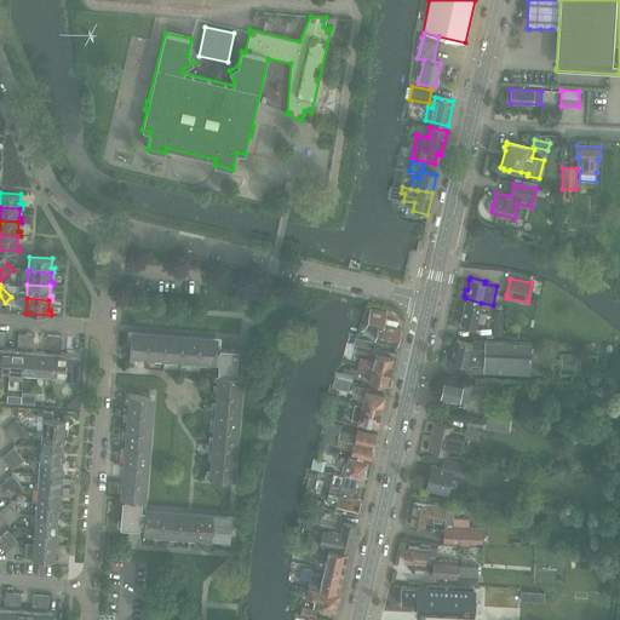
[(465,300),(459,323),(476,327),(477,322),(484,323),(487,314),(480,313),(482,305),(465,300)]
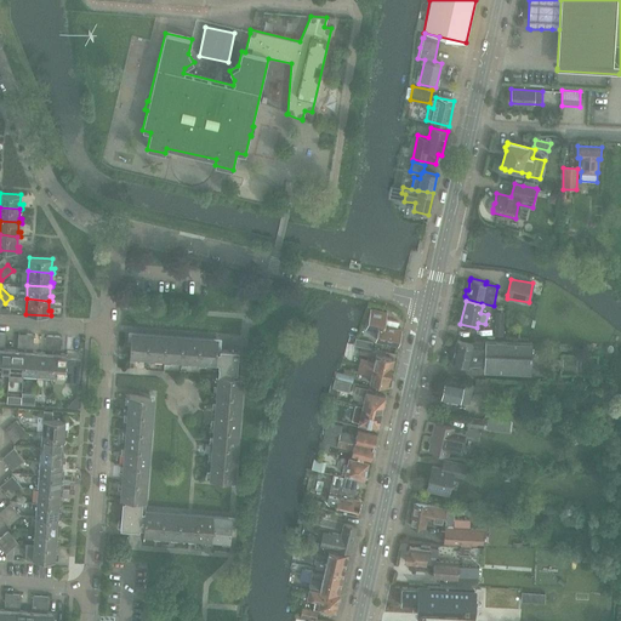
[(366,329),(377,331),(376,340),(397,345),(400,329),(382,325),(386,312),(370,308),(369,317),(366,318),(366,320),(368,323),(366,329)]
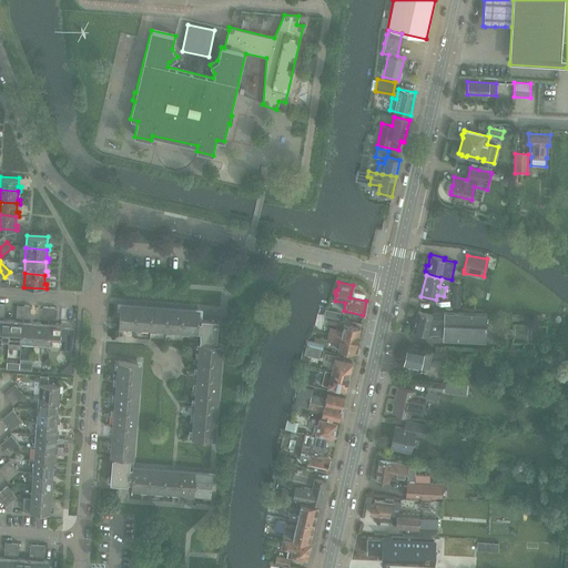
[(462,285),(454,285),(453,307),(460,307),(462,285)]
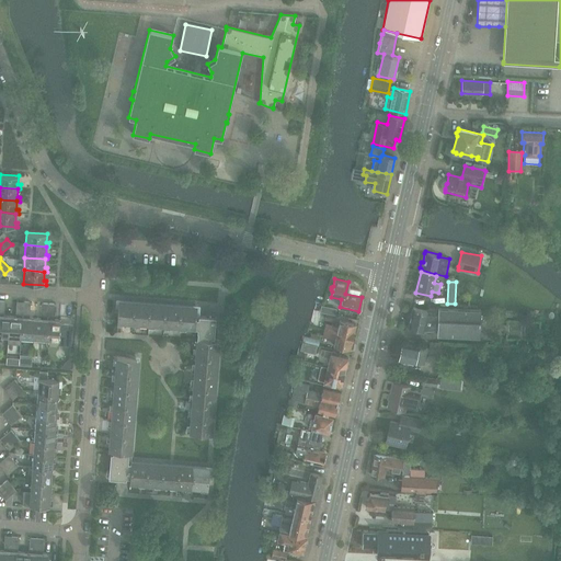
[(0,299),(0,335),(8,336),(10,317),(3,316),(4,300),(0,299)]
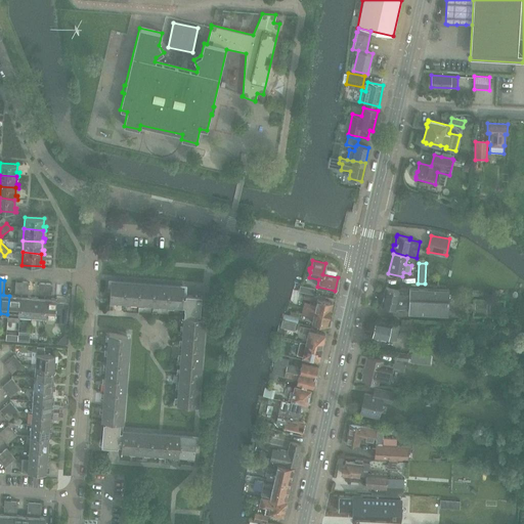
[(110,301),(123,302),(125,282),(111,280),(110,301)]
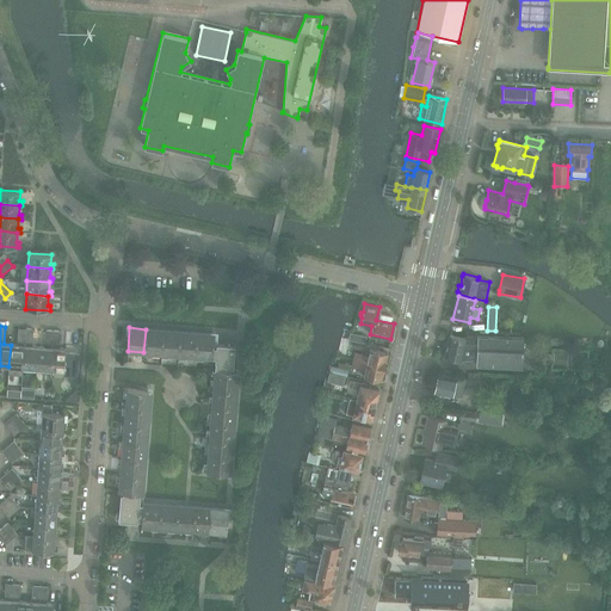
[(11,345),(8,366),(23,368),(25,328),(18,328),(17,345),(11,345)]
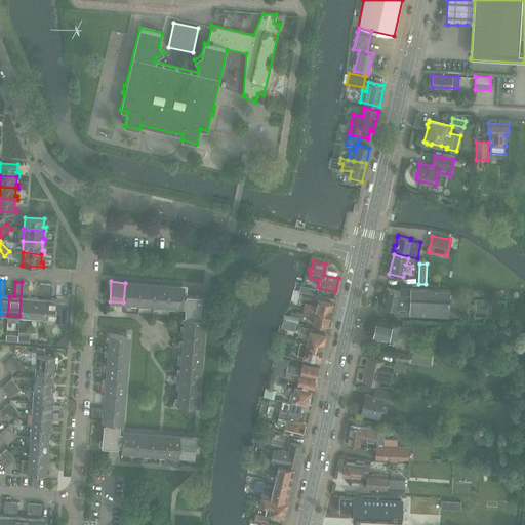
[(22,282),(19,316),(31,317),(32,297),(28,297),(29,283),(22,282)]
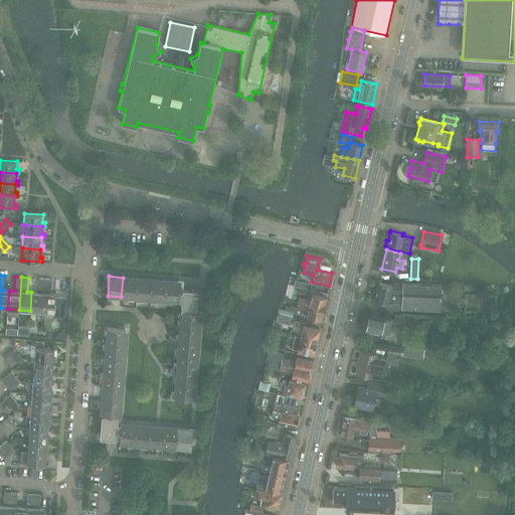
[(123,278),(121,297),(135,298),(136,279),(123,278)]
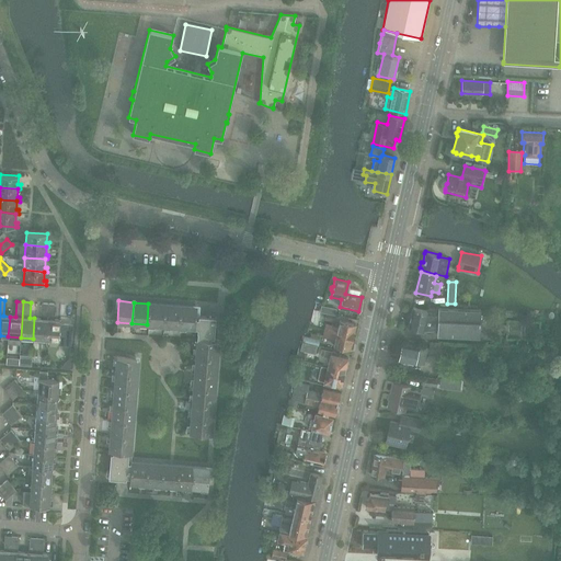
[(34,318),(33,339),(45,340),(48,304),(42,304),(41,319),(34,318)]
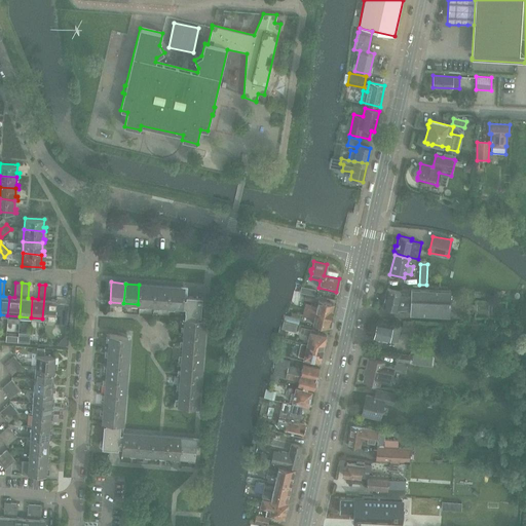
[(45,285),(42,318),(54,320),(54,323),(54,324),(57,303),(57,300),(50,300),(51,286),(45,285)]
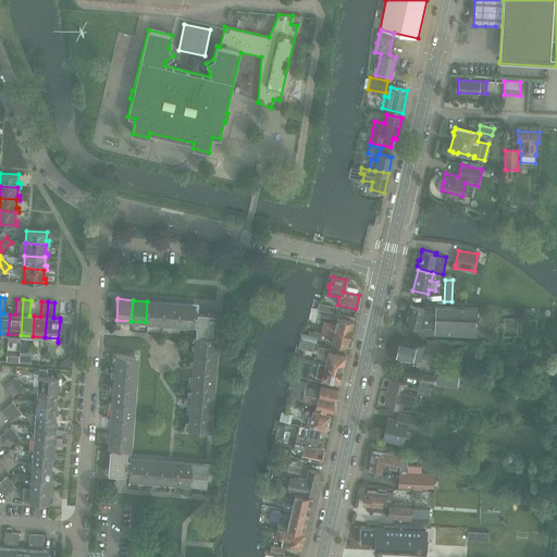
[(147,301),(146,322),(161,323),(163,302),(147,301)]
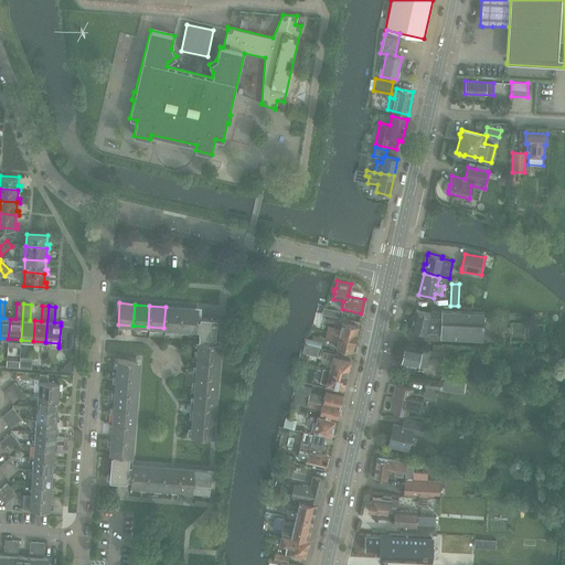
[(166,307),(163,328),(180,330),(182,308),(166,307)]
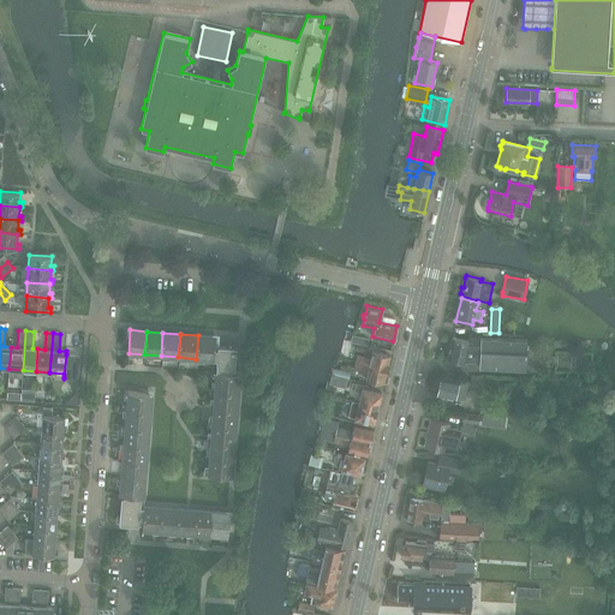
[(198,335),(196,359),(214,360),(214,359),(215,346),(219,346),(220,336),(198,335)]
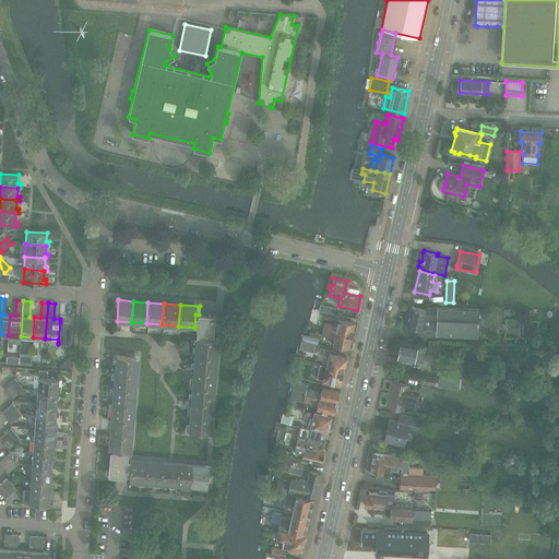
[(423,329),(435,328),(436,312),(426,311),(426,309),(411,306),(406,325),(423,329)]
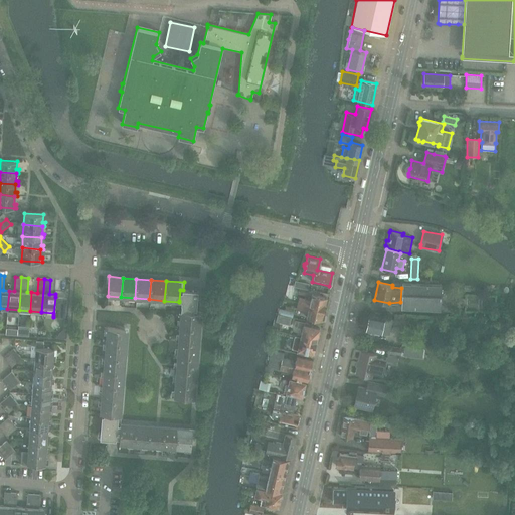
[(401,288),(400,302),(401,302),(400,308),(440,310),(442,285),(402,283),(402,284),(401,288)]
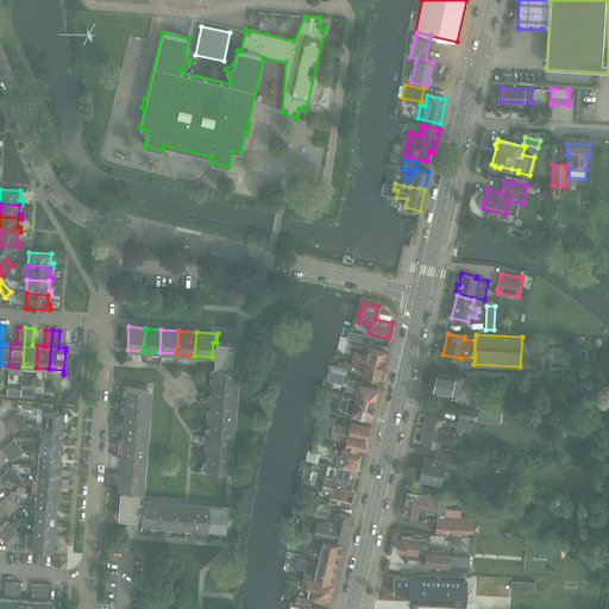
[(215,356),(214,368),(232,369),(234,344),(217,343),(213,343),(212,356),(215,356)]
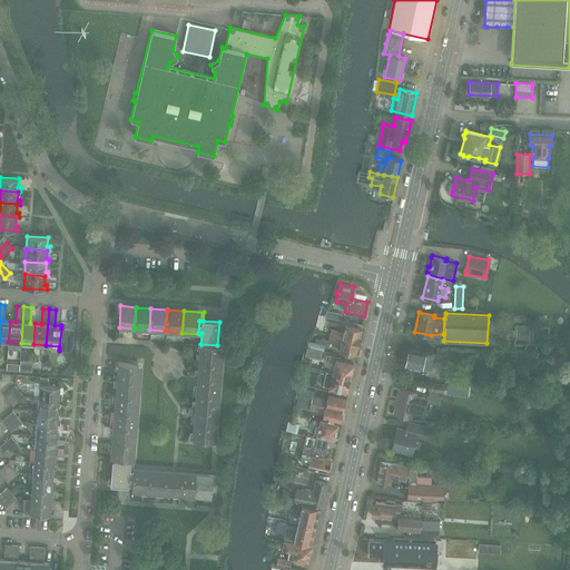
[(331,328),(330,336),(347,340),(359,343),(362,330),(344,325),(343,331),(331,328)]
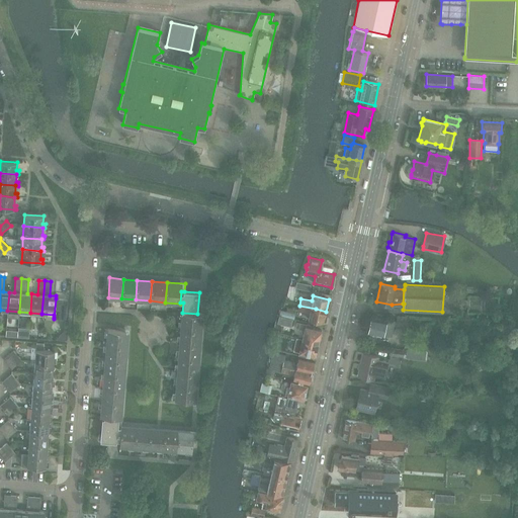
[(56,298),(54,319),(65,319),(67,299),(56,298)]
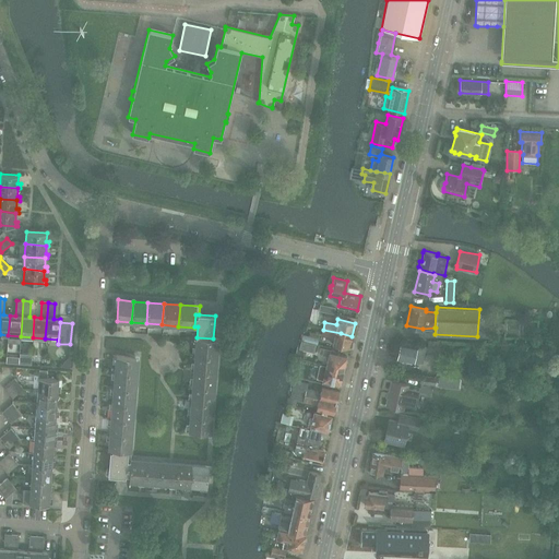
[(349,348),(352,336),(341,333),(323,330),(321,335),(333,339),(332,344),(349,348)]
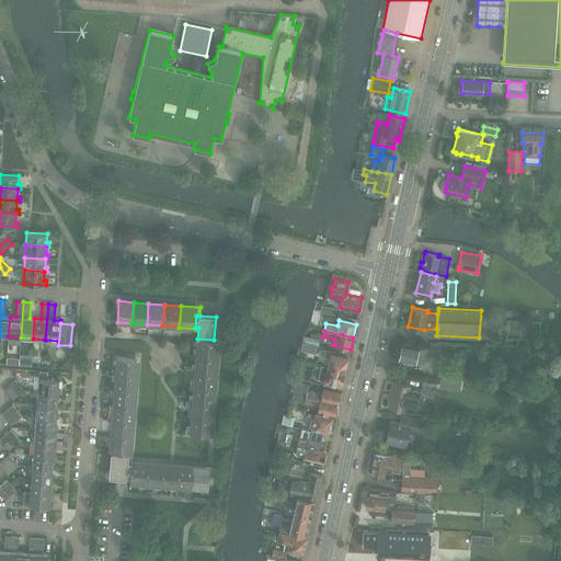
[(305,342),(307,342),(319,345),(321,340),(309,336),(306,335),(305,342)]
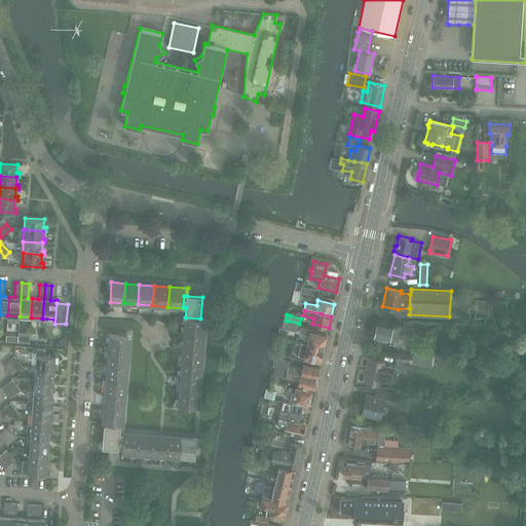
[(184,317),(183,331),(203,333),(204,318),(200,318),(185,317),(184,317)]
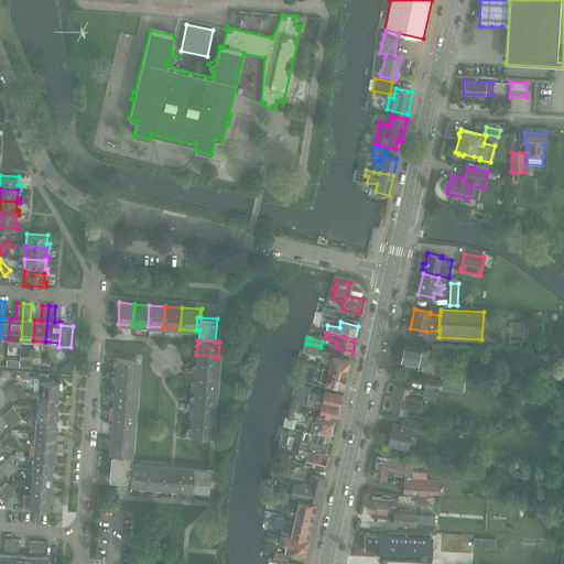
[(403,344),(400,362),(418,366),(426,366),(429,356),(430,350),(430,349),(429,349),(421,348),(403,344)]
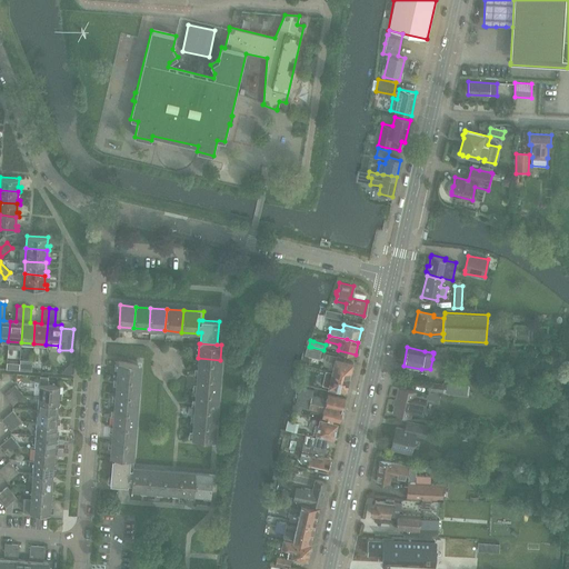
[(436,352),(436,353),(433,353),(432,359),(449,359),(449,348),(442,347),(436,347),(436,352)]
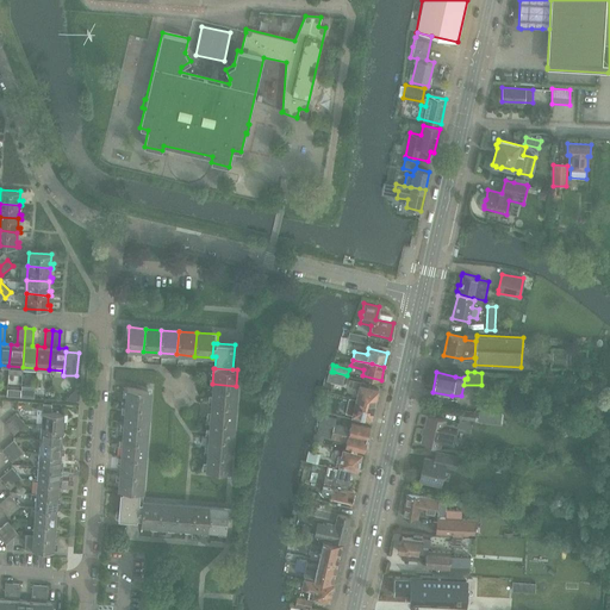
[(353,415),(371,418),(375,400),(378,402),(380,392),(378,392),(379,388),(360,385),(361,381),(349,379),(347,386),(359,388),(356,399),(354,410),(342,406),(341,415),(353,417),(353,415)]
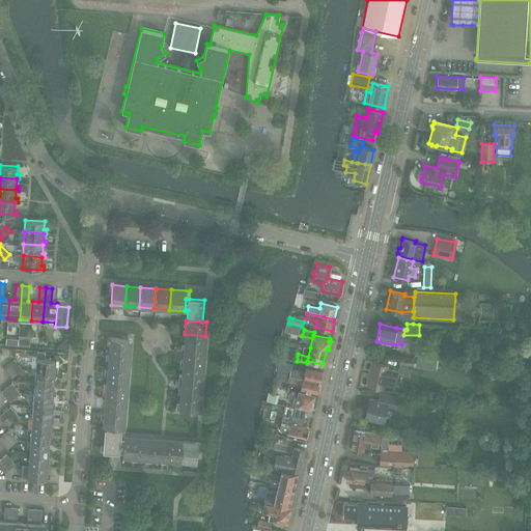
[(185,334),(184,348),(204,351),(205,336),(185,334)]
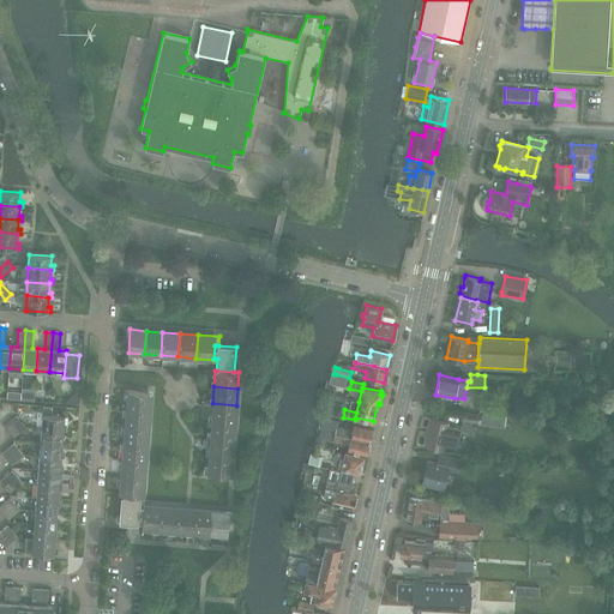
[(126,391),(125,405),(149,408),(150,392),(126,391)]
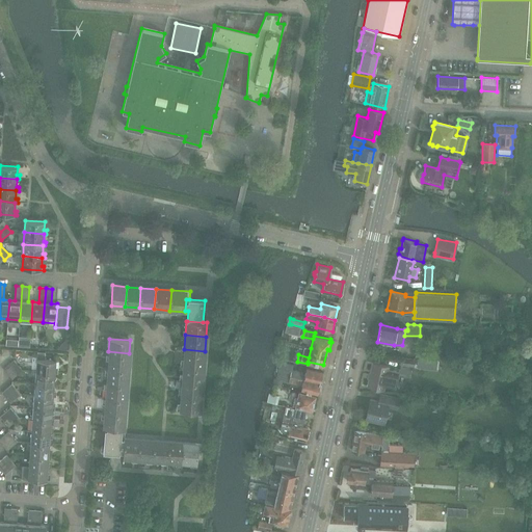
[(422,355),(423,345),(414,344),(413,355),(422,355)]
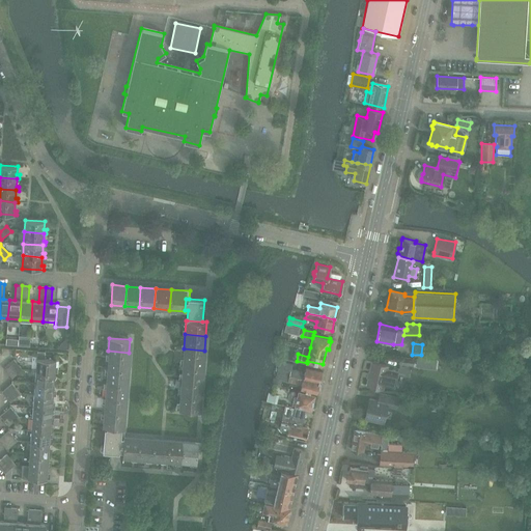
[(184,348),(183,363),(203,365),(204,351),(184,348)]
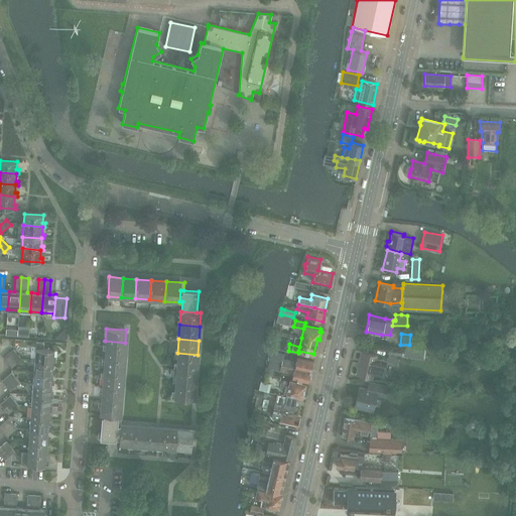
[(105,341),(104,356),(124,358),(125,343),(105,341)]
